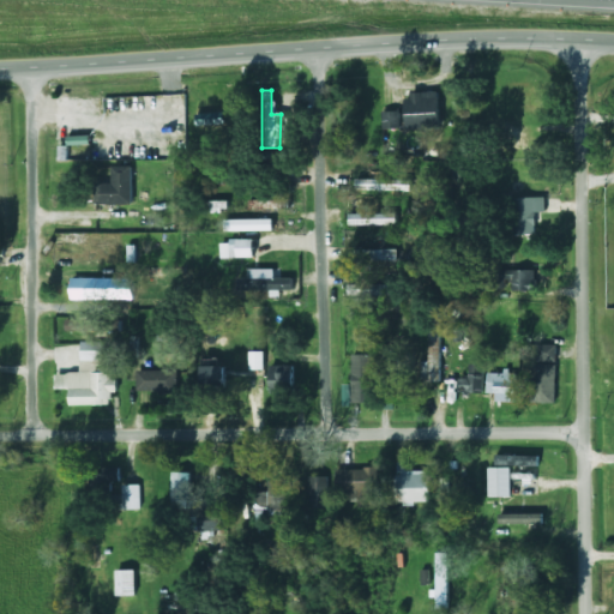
[(401,95),(401,131),(437,130),(435,94),(401,95)]
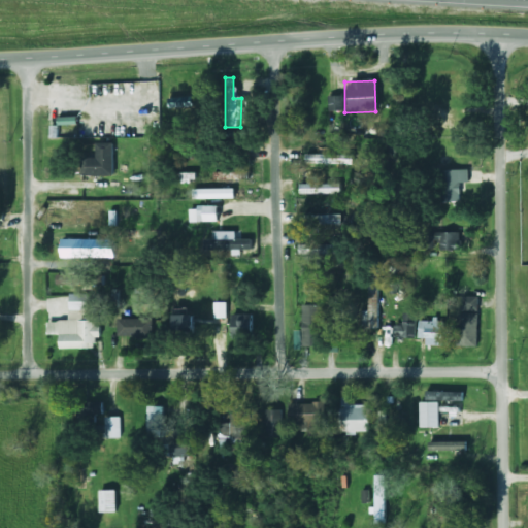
[(341,112),(341,96),(326,97),(327,113),(341,112)]
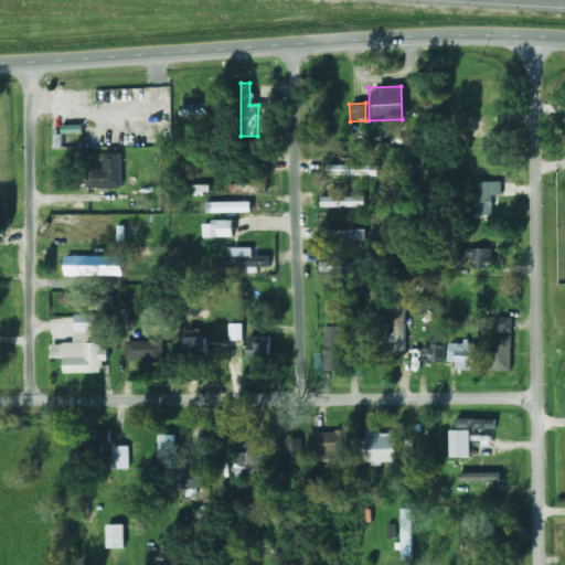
[(52,135),(51,148),(80,149),(81,126),(59,125),(59,135),(52,135)]
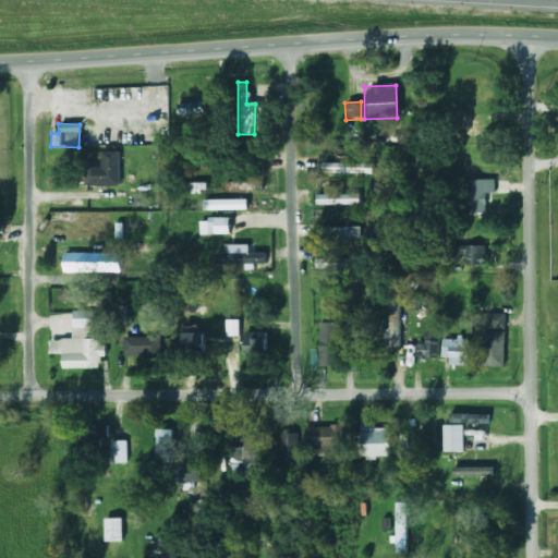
[(121,187),(121,153),(101,153),(101,169),(87,169),(87,187),(121,187)]
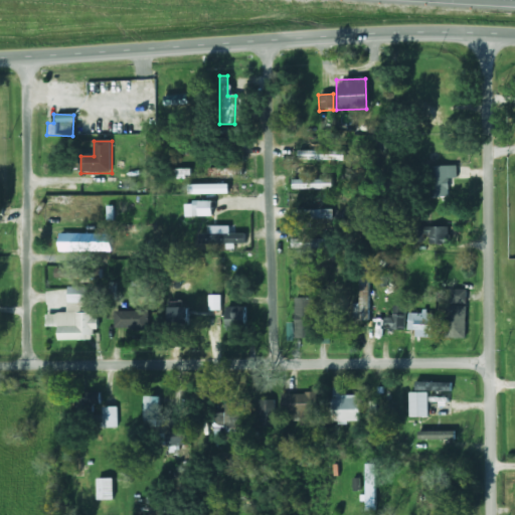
[(296,160),(341,161),(341,151),(296,151),(296,160)]
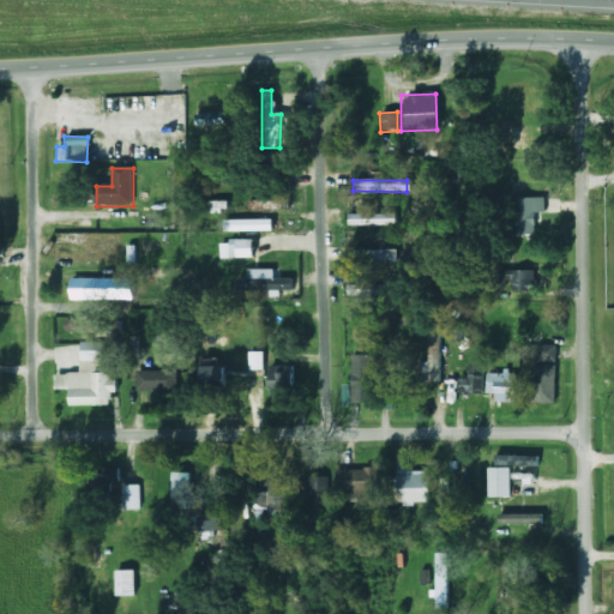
[(542,198),(510,199),(511,236),(533,236),(531,212),(542,212),(542,198)]
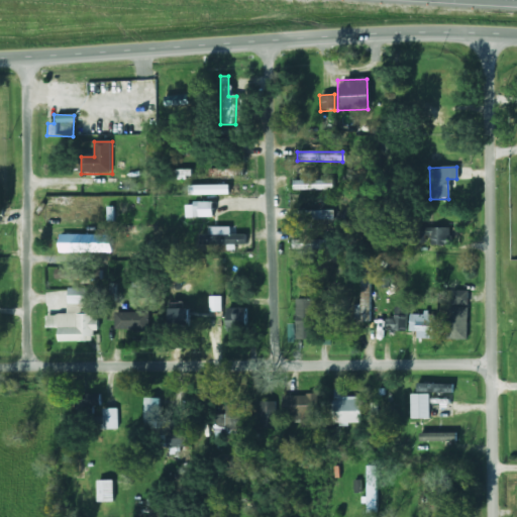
[(323,182),(290,181),(290,190),(323,191),(323,182)]
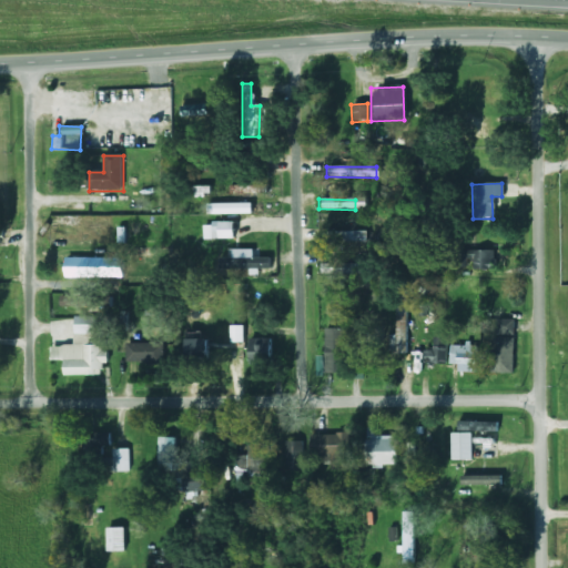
[(249,203),(204,204),(205,215),(250,214),(249,203)]
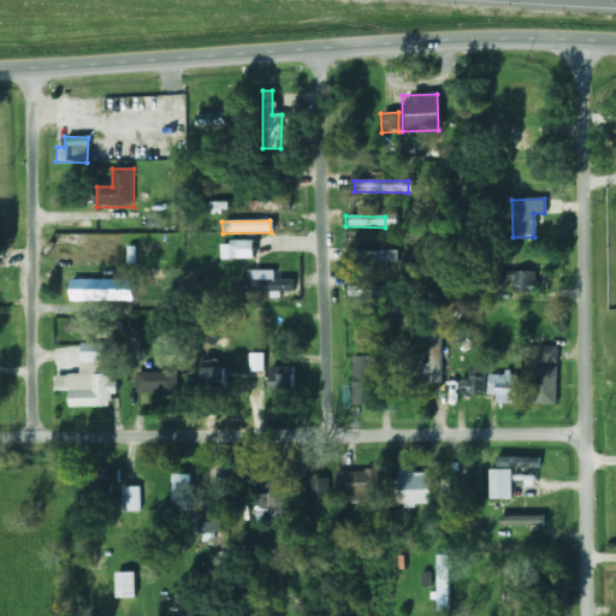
[(107,267),(106,248),(120,248),(120,237),(59,237),(59,249),(69,249),(70,267),(107,267)]
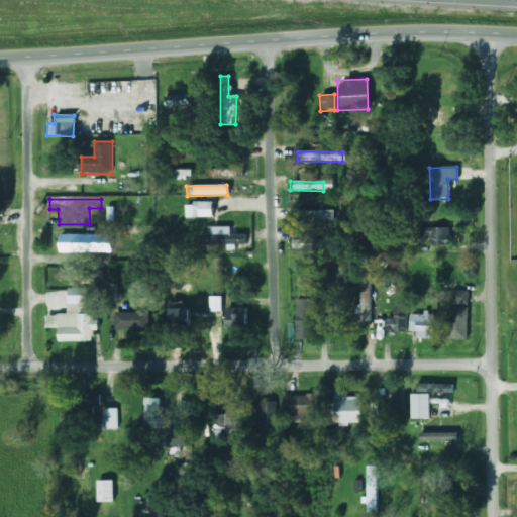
[(210,218),(210,203),(183,203),(183,218),(210,218)]
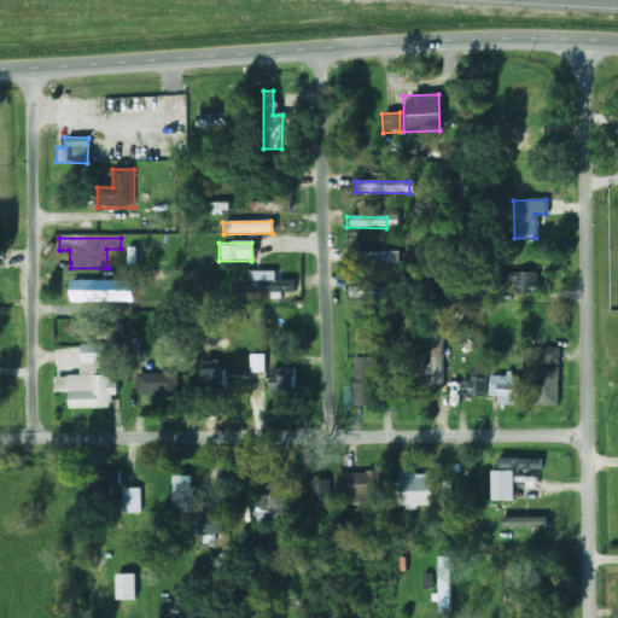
[(356,262),(397,262),(397,252),(356,251),(356,262)]
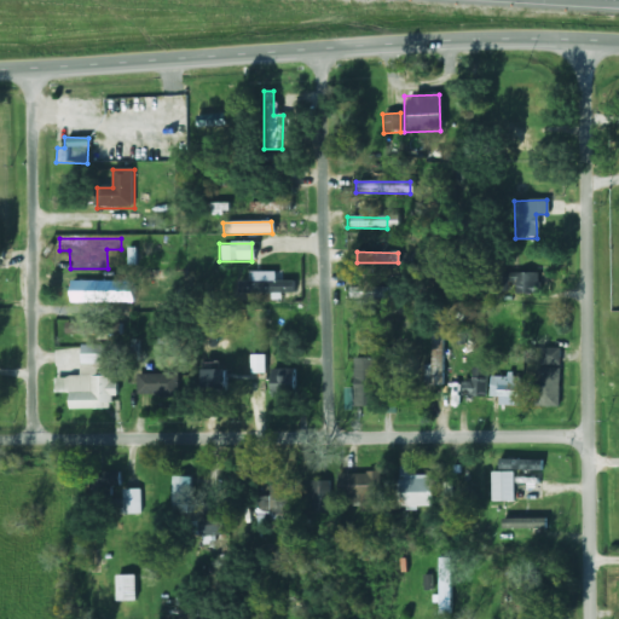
[(273,272),(249,272),(249,282),(237,282),(237,294),(291,293),(291,281),(273,281),(273,272)]
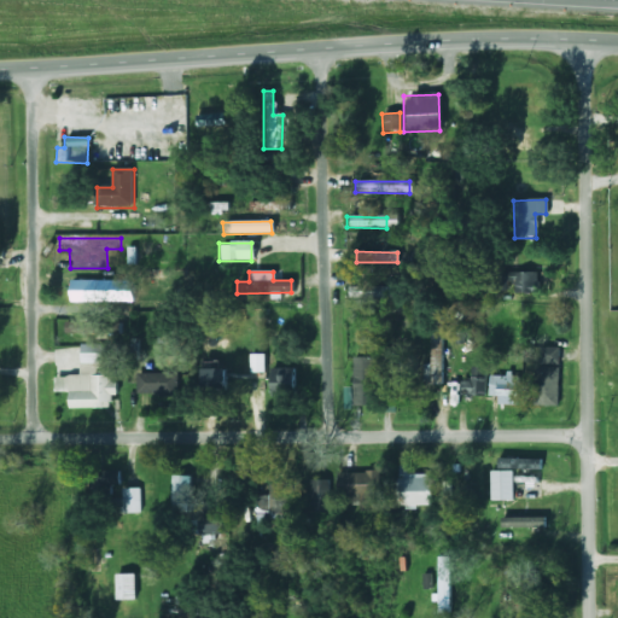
[(536,273),(496,274),(496,291),(508,291),(509,295),(537,293),(536,273)]
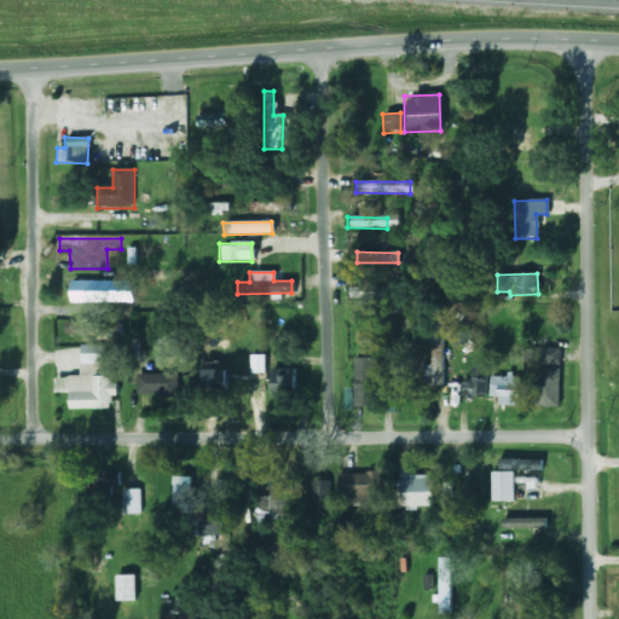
[(67,282),(68,304),(131,302),(131,282),(67,282)]
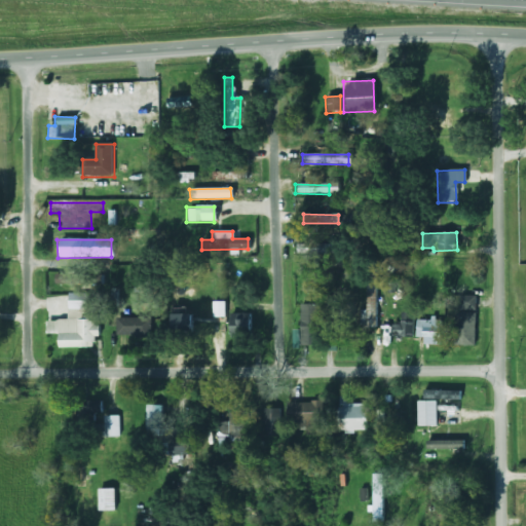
[(88,285),(88,276),(59,276),(59,285),(88,285)]
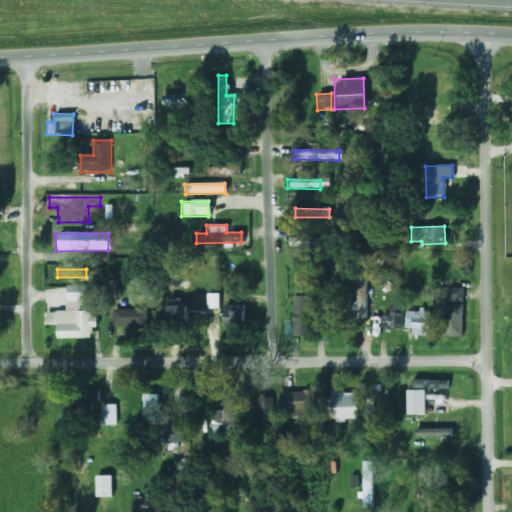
[(98,286),(70,286),(70,304),(98,304),(98,286)]
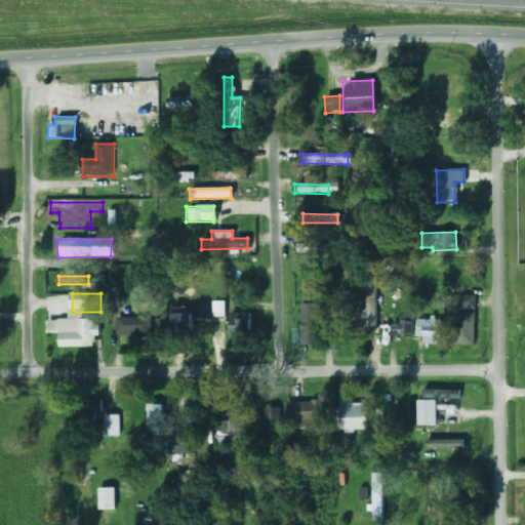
[(474,296),(455,295),(454,310),(473,311),(474,296)]
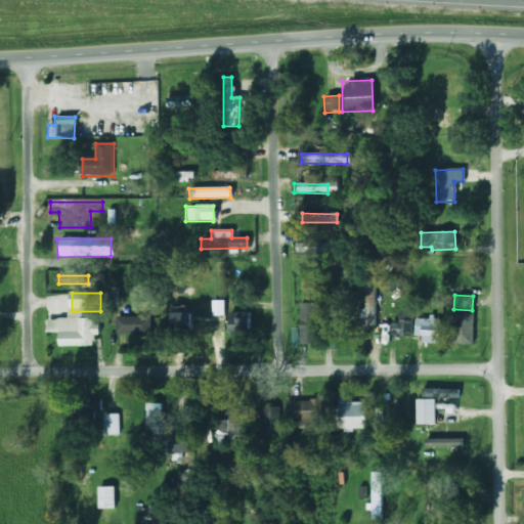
[(223,300),(202,300),(202,313),(209,313),(209,316),(222,316),(223,300)]
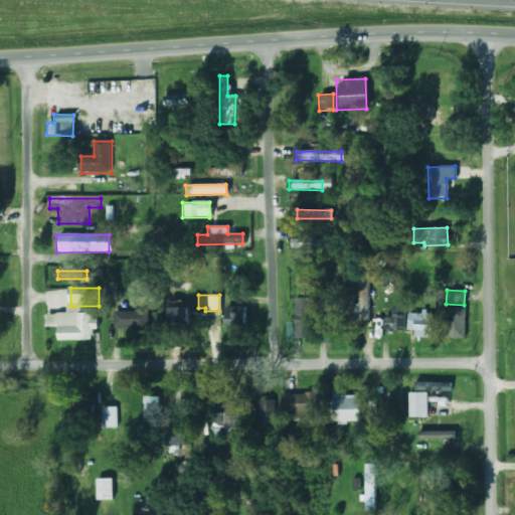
[(293,339),(311,339),(310,299),(292,299),(293,339)]
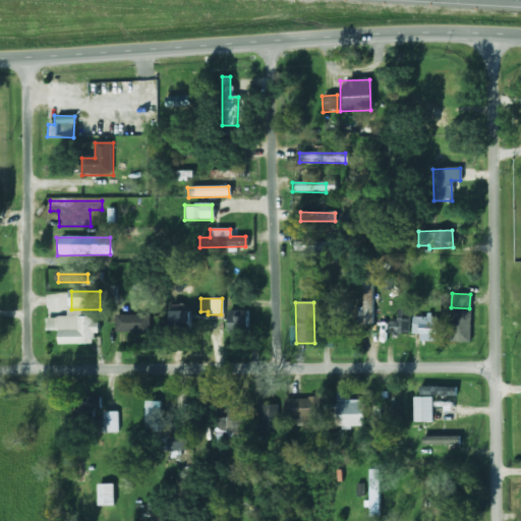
[(183,306),(166,310),(173,336),(189,333),(183,306)]
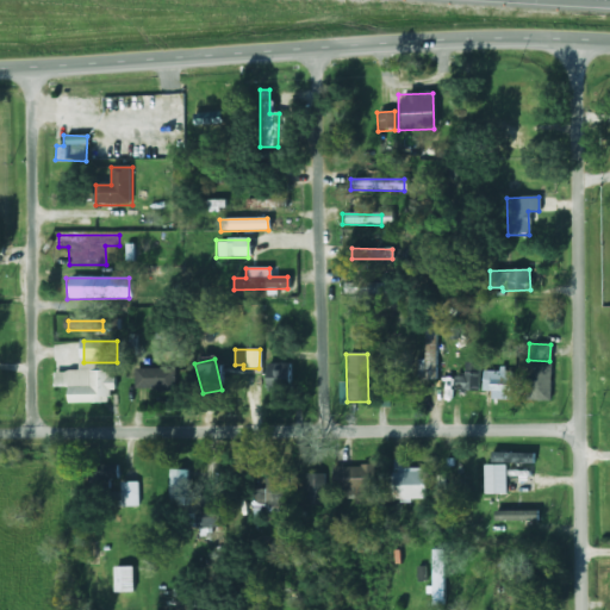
[(528,363),(527,400),(548,402),(549,363),(528,363)]
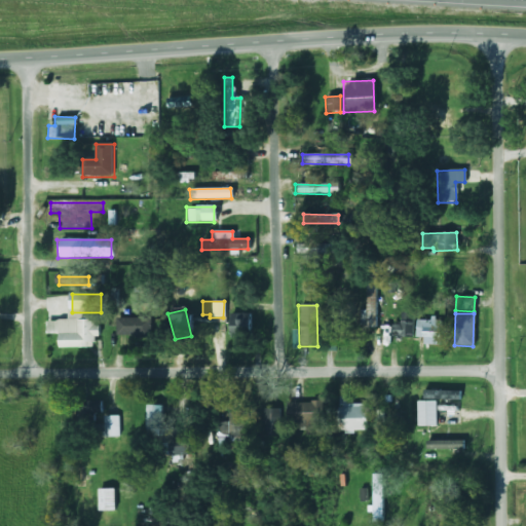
[(249,333),(248,314),(229,314),(230,334),(249,333)]
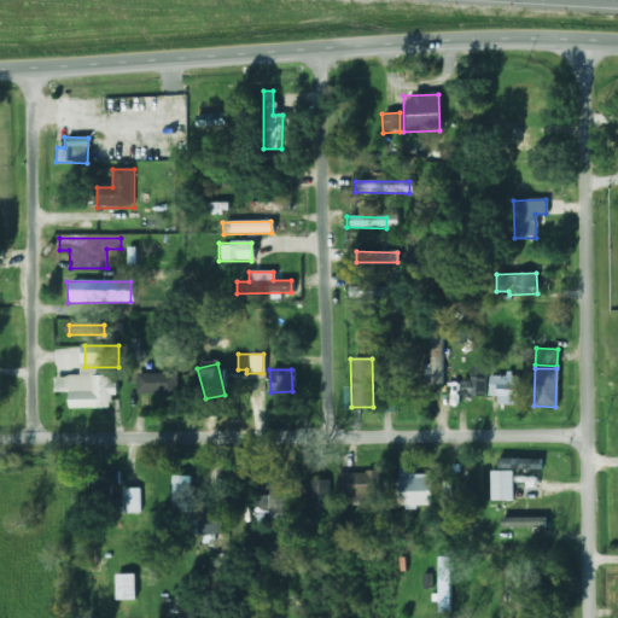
[(485,397),(495,397),(495,404),(511,406),(512,375),(487,374),(485,397)]
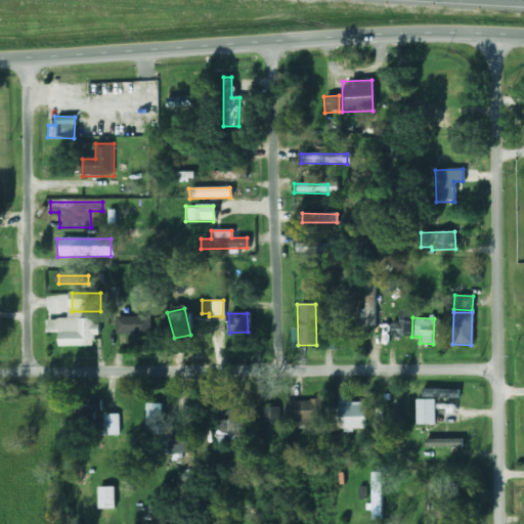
[(153,318),(117,318),(117,337),(153,337),(153,318)]
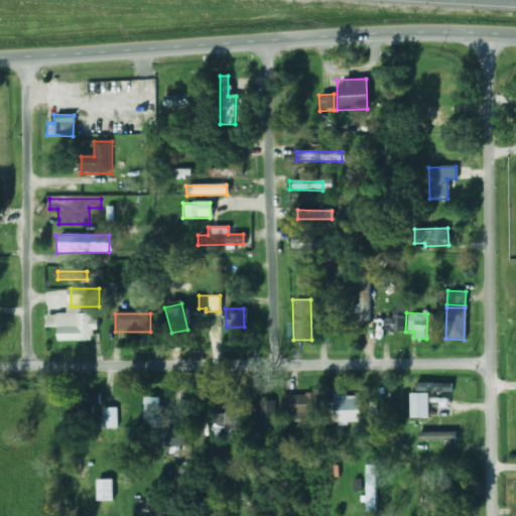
[(57,343),(93,343),(93,332),(96,332),(96,315),(59,315),(59,327),(57,327),(57,343)]
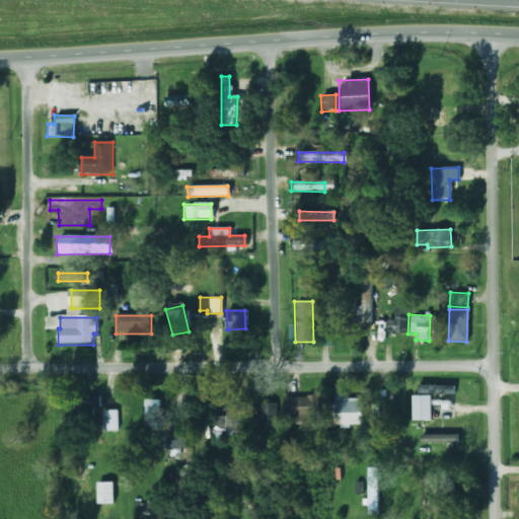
[(410,421),(429,421),(430,395),(451,395),(452,386),(416,385),(416,396),(411,396),(410,421)]
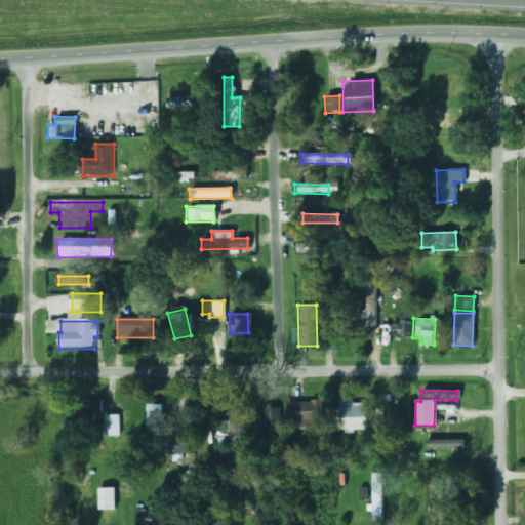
[(336,401),(335,431),(362,431),(363,402),(336,401)]
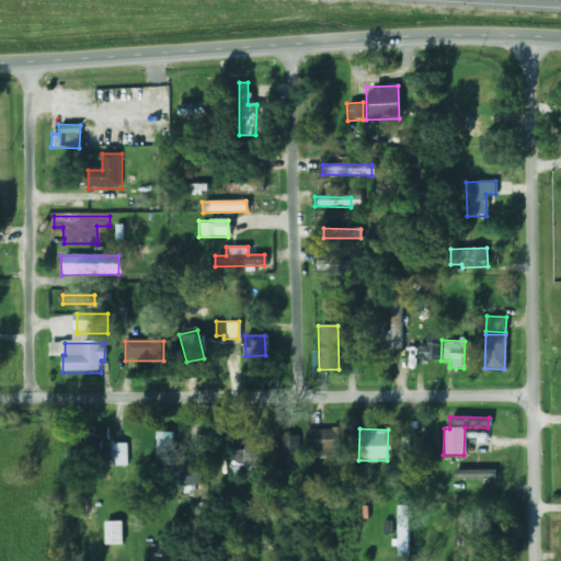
[(103,430),(83,430),(83,459),(103,459),(103,430)]
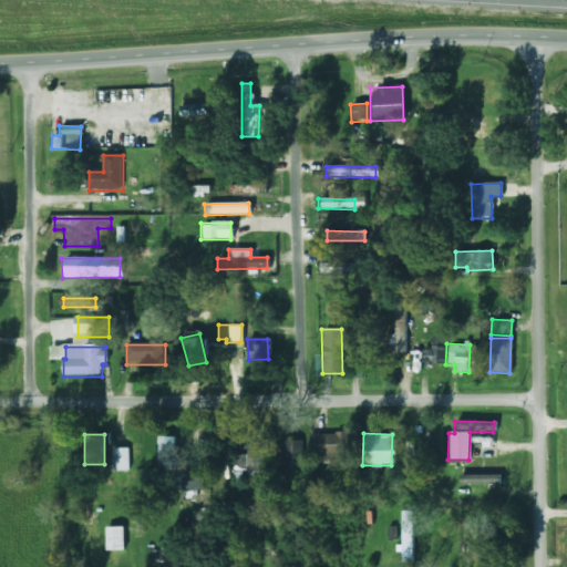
[(339,435),(303,434),(302,459),(338,460),(339,435)]
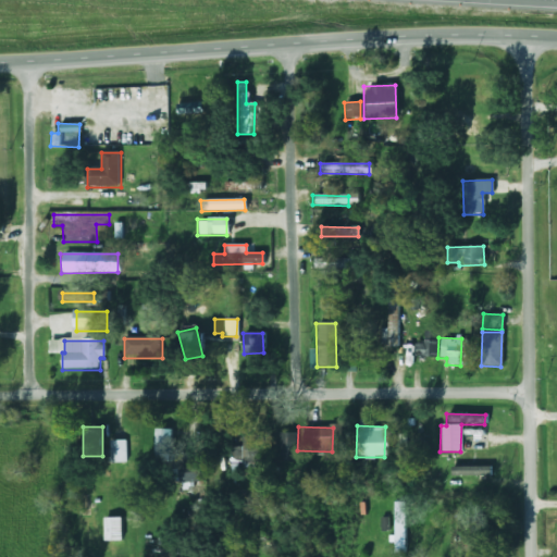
[(152,462),(172,461),(171,430),(152,430),(152,462)]
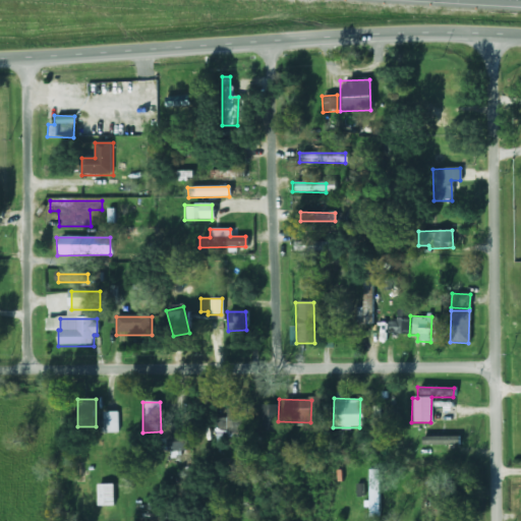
[(119,433),(119,413),(104,413),(104,433),(119,433)]
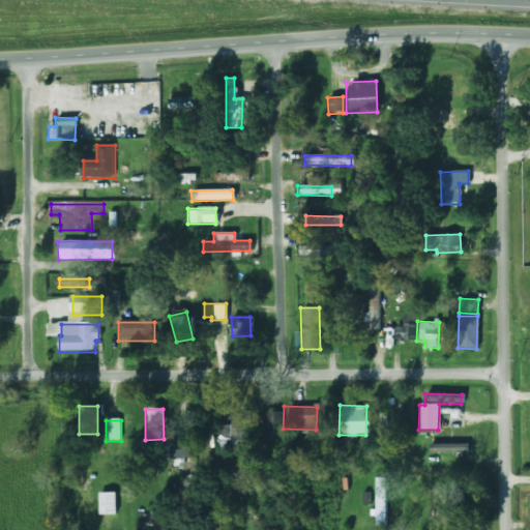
[(217,425),(218,449),(231,449),(230,424),(217,425)]
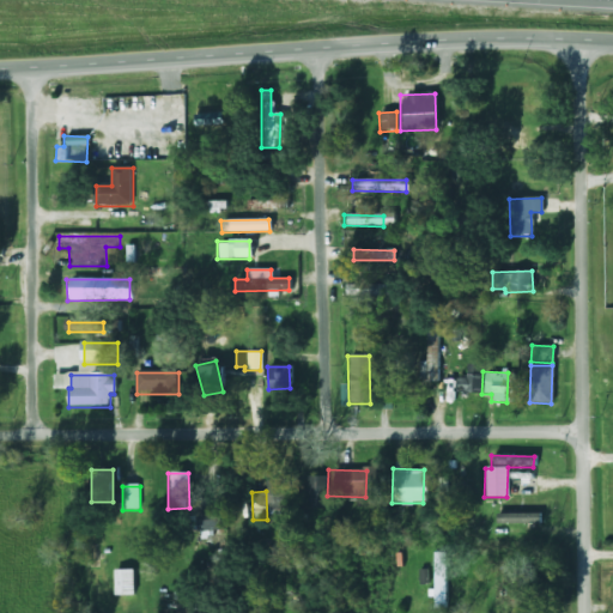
[(115,571),(115,598),(137,598),(137,571),(115,571)]
